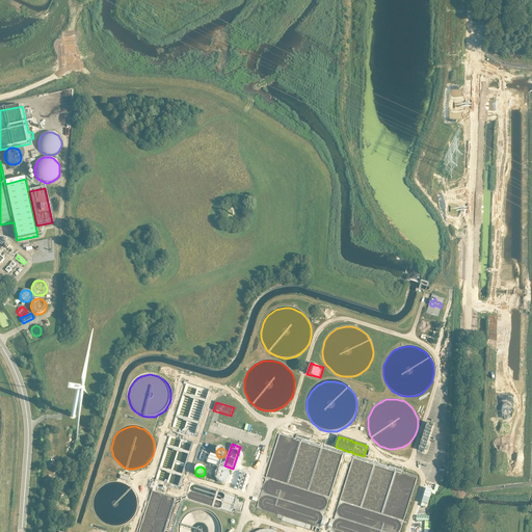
[(223,483),(225,483),(227,482),(228,482),(229,481),(229,480),(230,478),(230,477),(230,476),(230,474),(229,473),(229,472),(228,471),(227,470),(224,470),(223,469),(222,469),(220,469),(219,470),(218,471),(217,472),(216,473),(216,474),(215,475),(215,476),(215,478),(216,479),(216,480),(217,481),(218,482),(219,483),(221,483),(222,483),(223,483)]
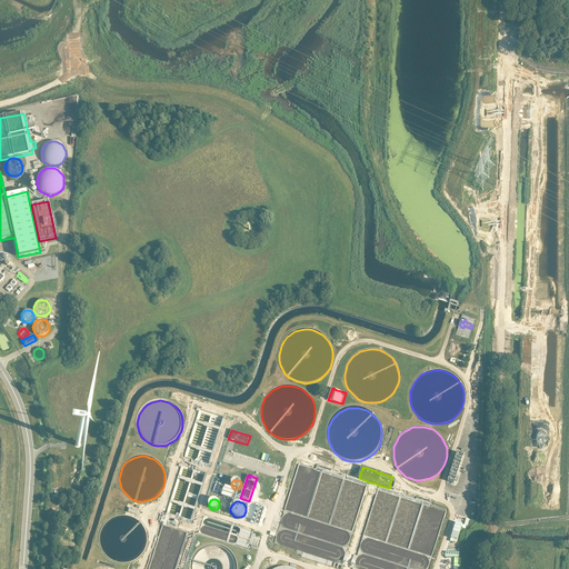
[(115,561),(117,561),(119,562),(123,562),(128,561),(132,560),(137,558),(140,555),(142,551),(145,548),(146,543),(146,540),(146,536),(143,531),(141,527),(139,523),(136,520),(131,519),(127,517),(122,517),(118,518),(113,519),(110,521),(107,523),(103,528),(101,531),(100,536),(100,540),(101,545),(102,549),(105,552),(107,556),(111,559),(115,561)]
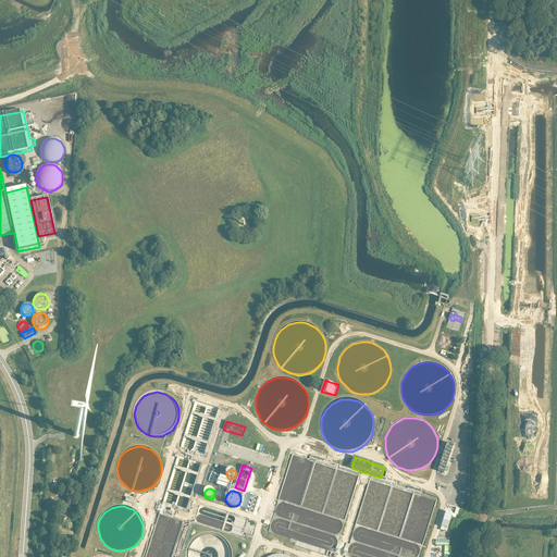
[(252,535),(255,527),(250,525),(251,521),(237,517),(233,533),(243,536),(244,533),(252,535)]
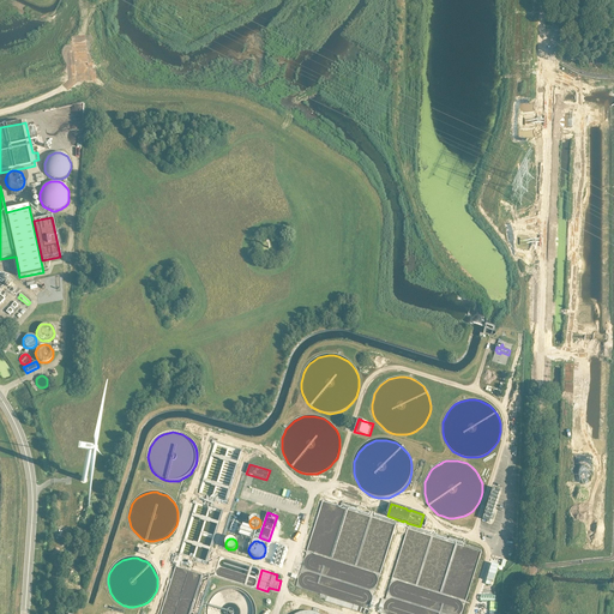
[(254,613),(256,613),(254,608),(253,603),(251,600),(248,596),(244,593),(240,590),(235,589),(230,589),(226,589),(221,590),(217,593),(212,596),(210,600),(208,605),(206,609),(206,613),(205,613),(254,613)]
